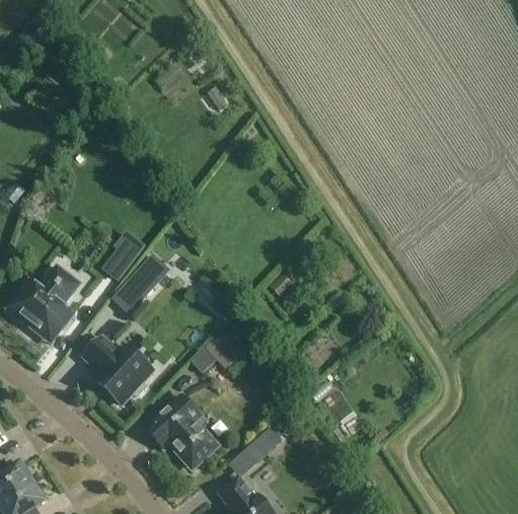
[(121,281),(148,245),(129,231),(118,246),(121,248),(104,269),(121,281)]
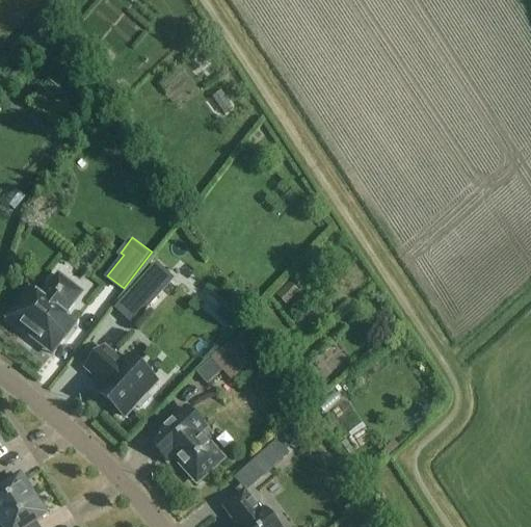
[(157,260),(131,289),(148,306),(175,277),(157,260)]
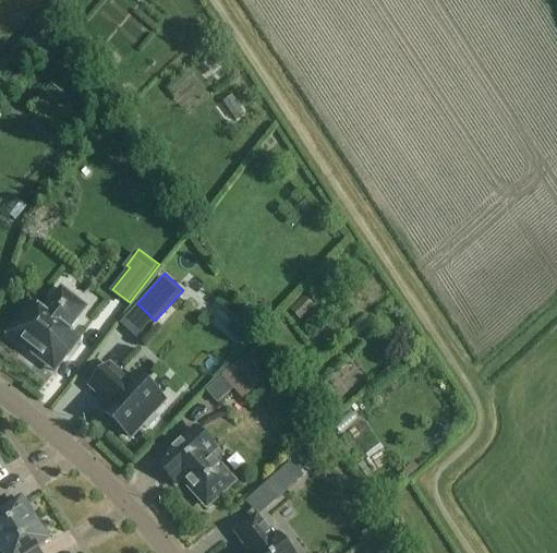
[(62,285),(53,296),(45,309),(38,303),(28,315),(23,311),(14,323),(16,336),(25,344),(32,343),(39,348),(40,355),(49,362),(62,360),(71,349),(65,345),(75,333),(69,327),(87,303),(62,285)]
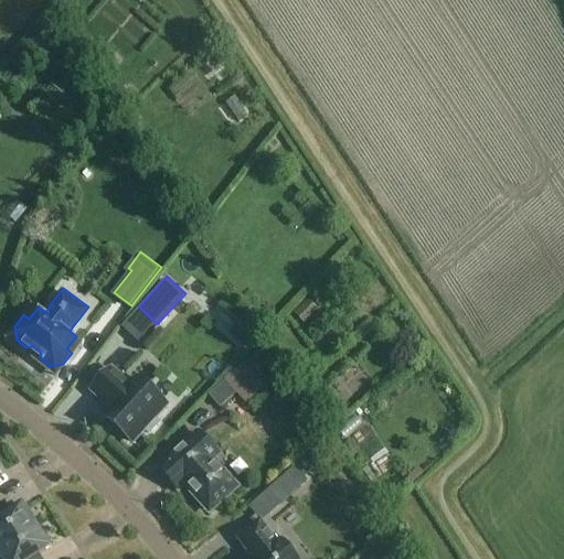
[(112,305),(92,332),(102,341),(121,313),(112,305)]
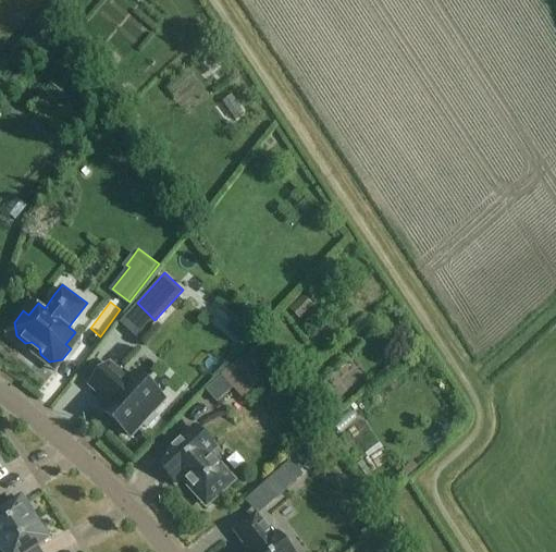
[(268,317),(250,302),(238,314),(256,330),(268,317)]
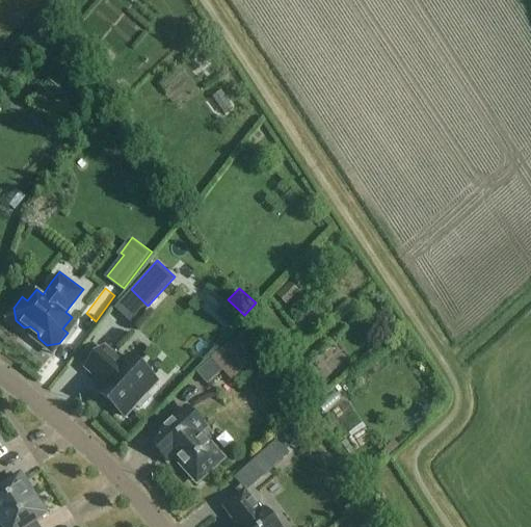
[(203,297),(195,306),(222,332),(231,323),(203,297)]
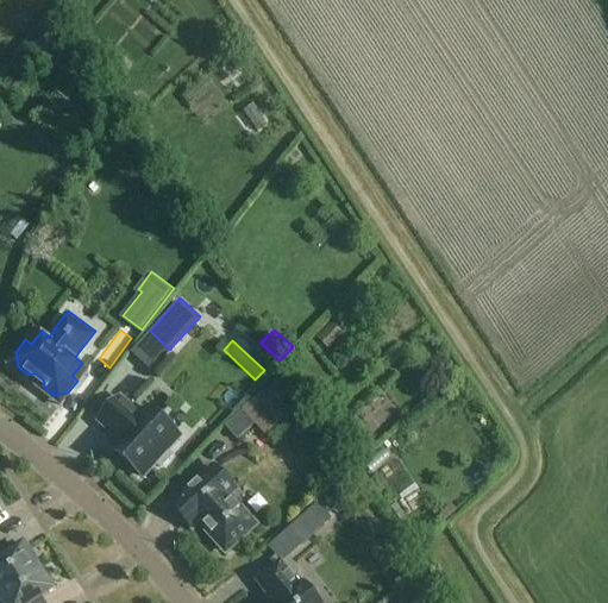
[(269,433),(290,415),(265,388),(245,407),(257,420),(269,433)]
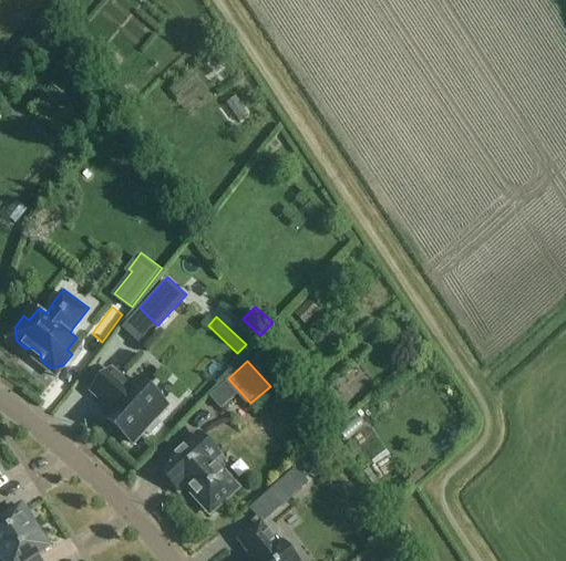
[(132,384),(115,369),(117,366),(116,365),(92,391),(93,392),(95,390),(112,405),(106,412),(104,411),(103,411),(136,442),(137,440),(135,439),(146,427),(151,430),(161,421),(156,416),(168,403),(137,374),(136,375),(139,377),(132,384)]
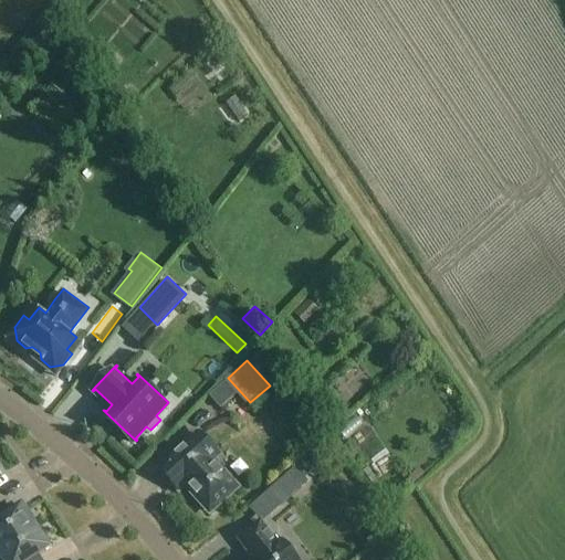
[(228,378),(212,391),(223,403),(239,390),(228,378)]
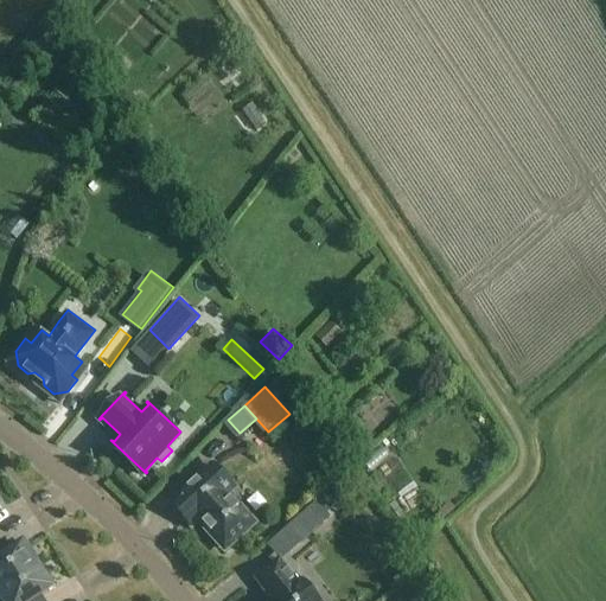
[(80,470),(89,481),(104,468),(96,456),(80,470)]
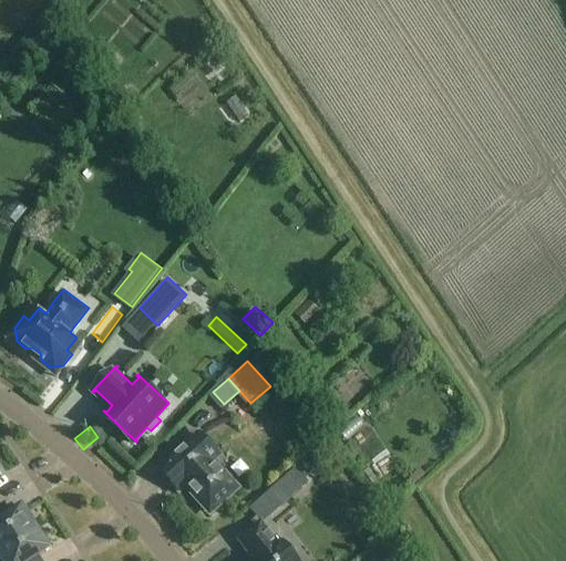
[(238,485),(209,454),(216,448),(201,430),(162,466),(174,480),(181,474),(212,509),(238,485)]
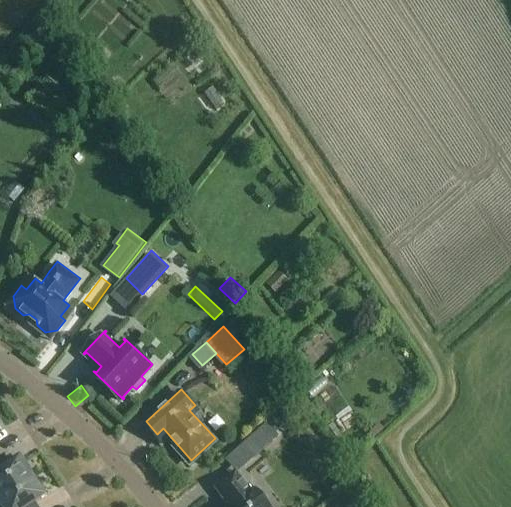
[(247,441),(258,454),(280,435),(275,429),(295,411),(287,401),(266,419),(268,422),(247,441)]
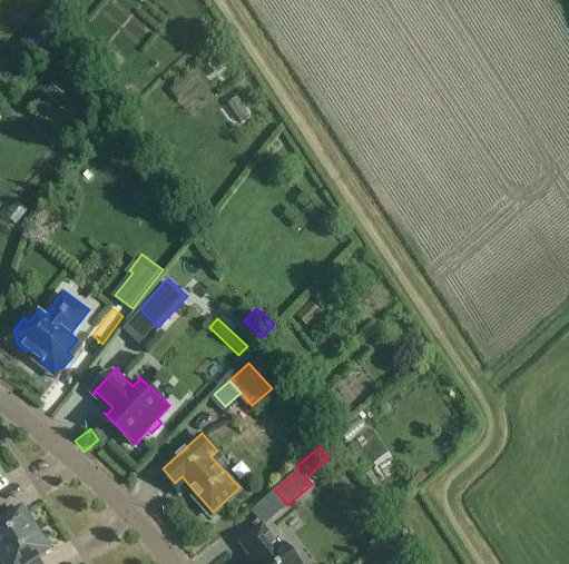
[(0,552),(38,528),(32,520),(36,517),(28,505),(0,523),(0,552)]
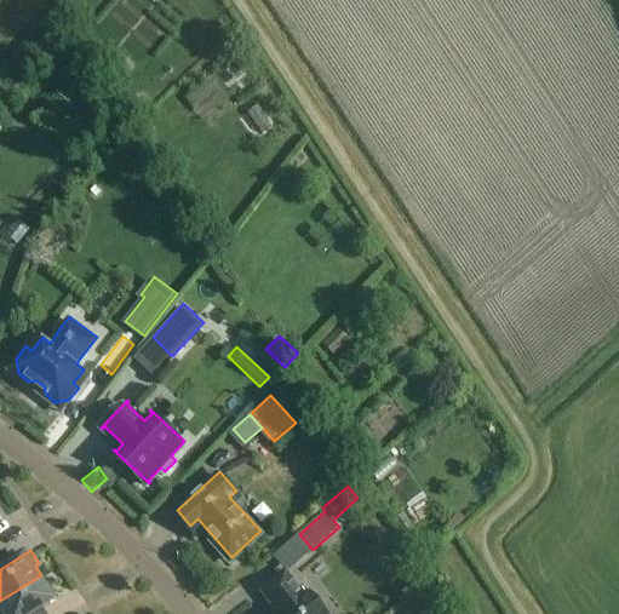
[(305,594),(287,568),(263,586),(278,606),(279,604),(284,610),(278,613),(330,613),(311,590),(305,594)]
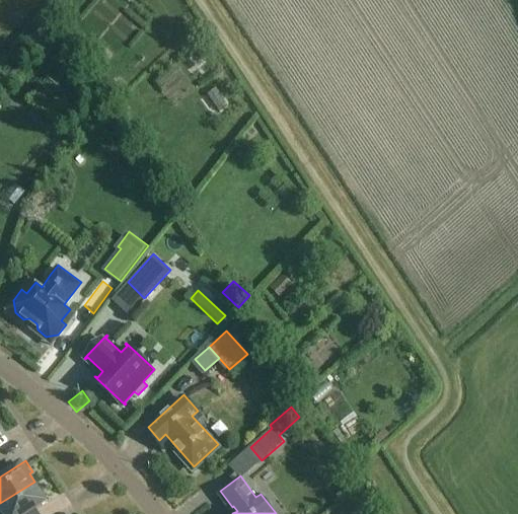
[(24,513),(47,500),(34,482),(0,503),(0,504),(6,513),(5,513),(24,513)]
